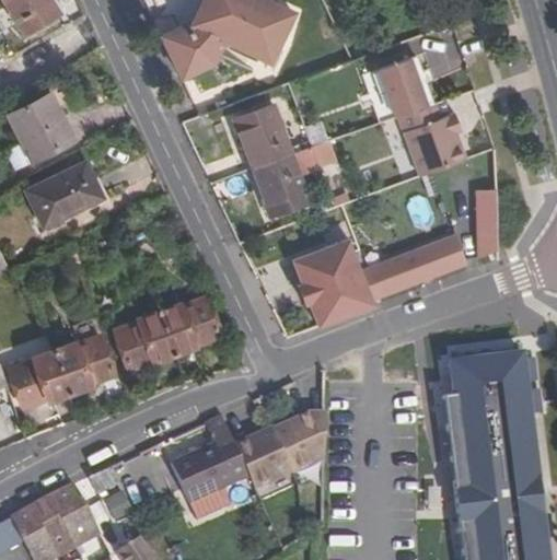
[(34,0),(2,0),(11,13),(34,0)]
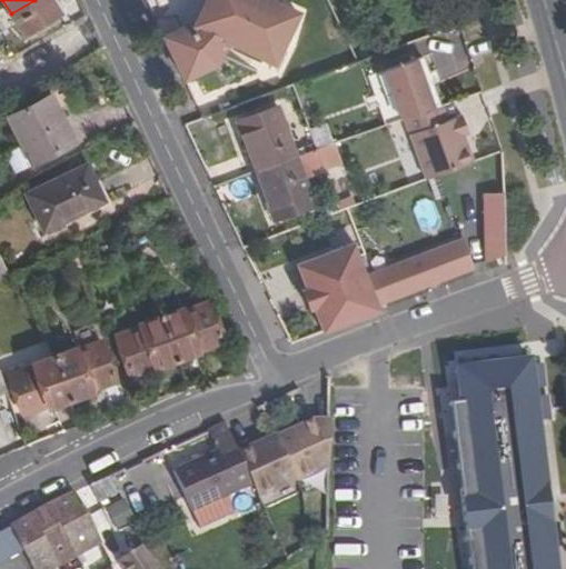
[(63,18),(52,0),(35,0),(11,13),(28,41),(63,18)]
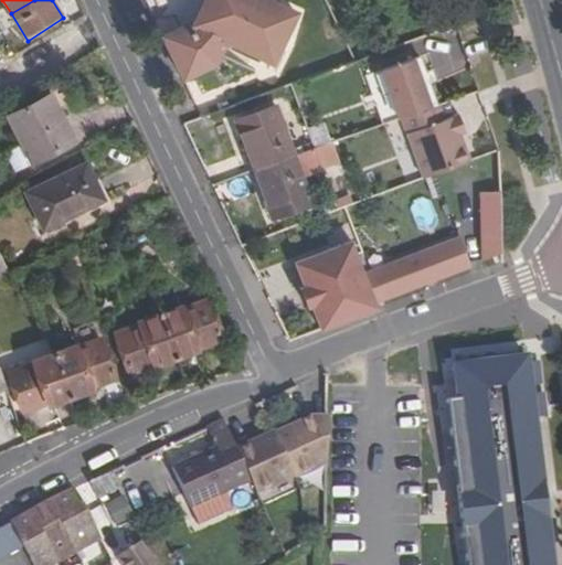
[(210,0),(199,25),(170,40),(190,80),(221,64),(231,42),(276,64),(283,52),(286,51),(292,48),(296,43),(297,36),(295,30),(294,28),(299,16),(267,0),(210,0)]
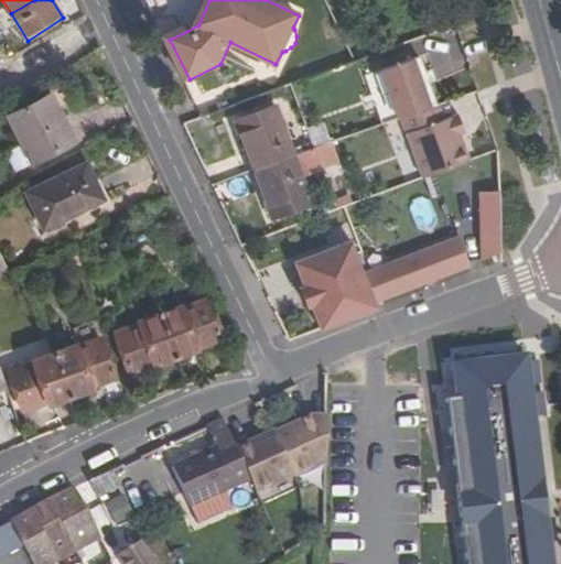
[(439,106),(421,58),(414,60),(433,108),(439,106)]
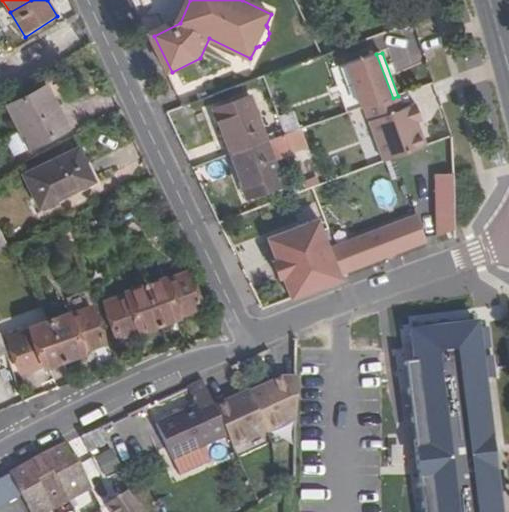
[(393,98),(376,54),(348,65),(364,108),(367,107),(393,98)]
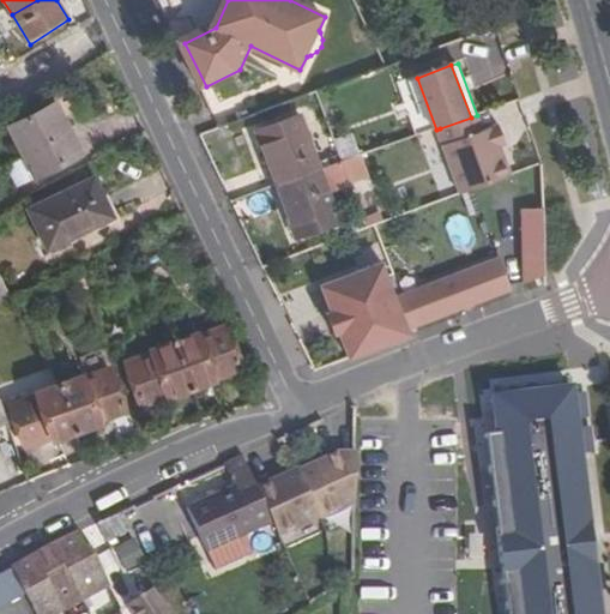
[(84,155),(59,107),(12,131),(40,180),(84,155)]
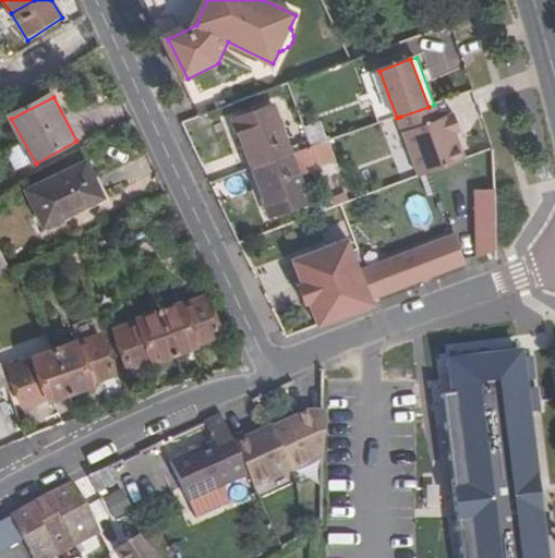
[(429,107),(400,117),(406,132),(441,119),(435,105),(434,105),(429,107)]
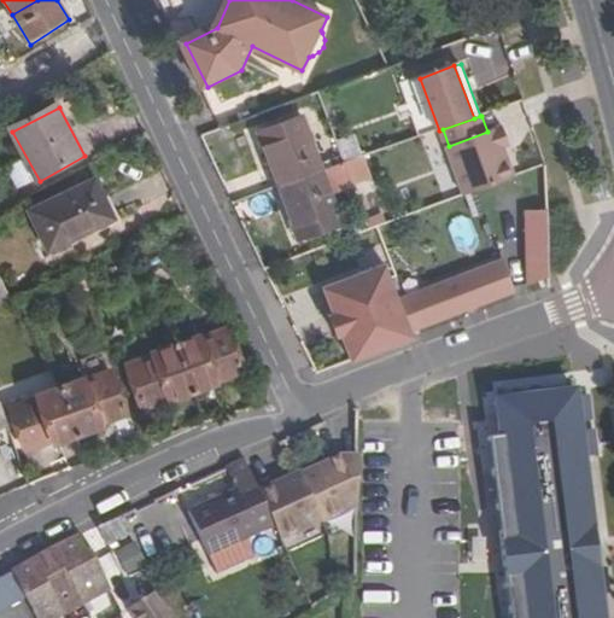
[(325,172),(307,117),(263,133),(281,186),(325,172)]
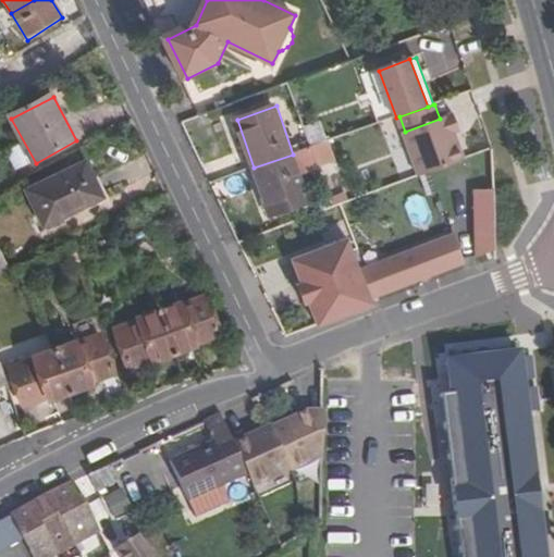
[(405,132),(421,175),(466,159),(456,132),(462,131),(455,113),(440,119),(405,132)]
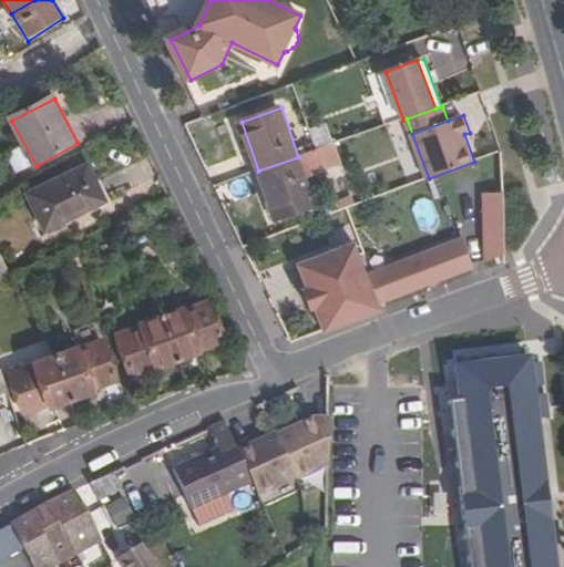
[(310,127),(315,145),(331,141),(327,123),(310,127)]
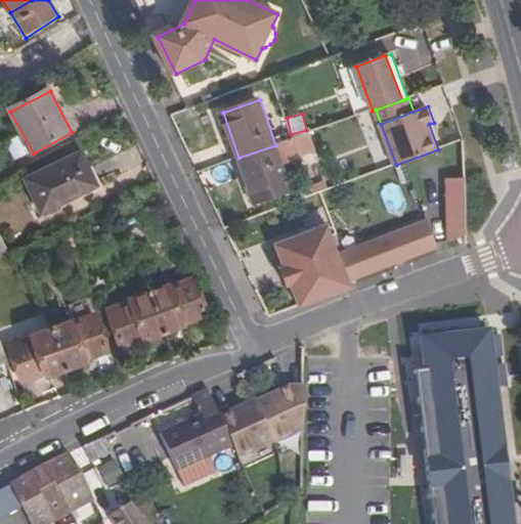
[(295,138),(301,158),(317,151),(311,133),(295,138)]
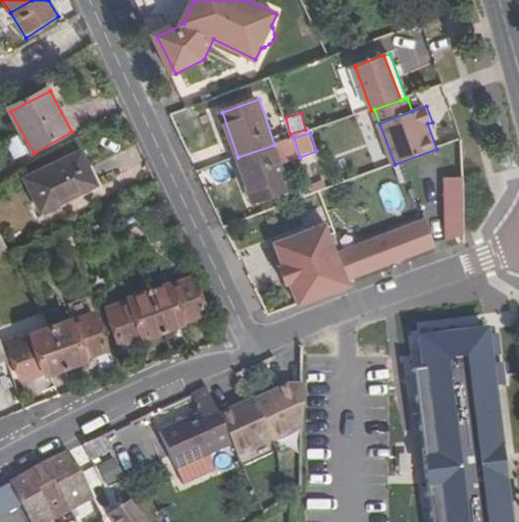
[(300,157),(294,138),(274,145),(281,163),(300,157)]
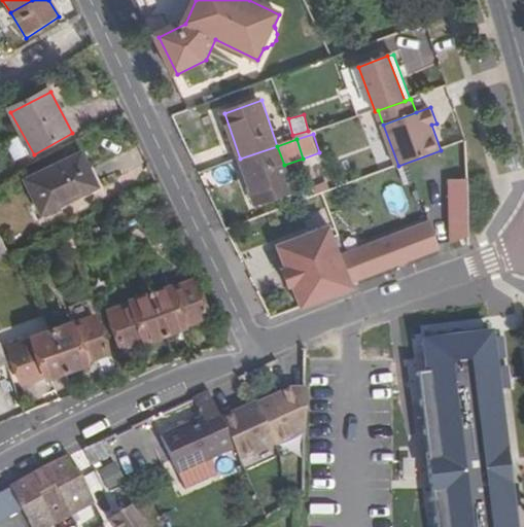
[(277,146),(240,159),(255,204),(293,191),(284,165),(277,146)]
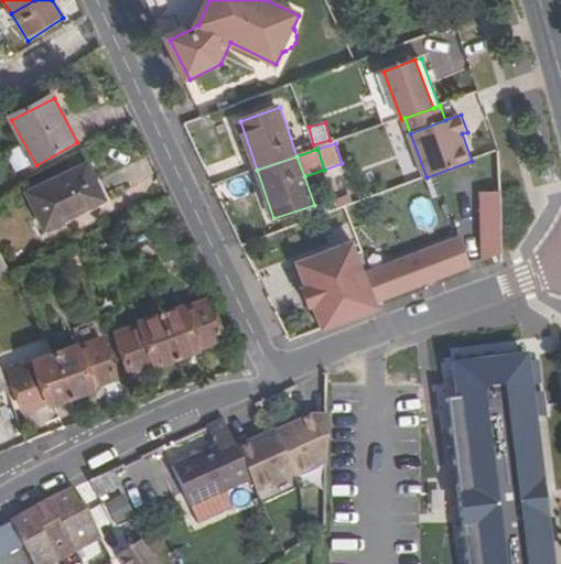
[(107,198),(89,164),(29,193),(46,228),(107,198)]
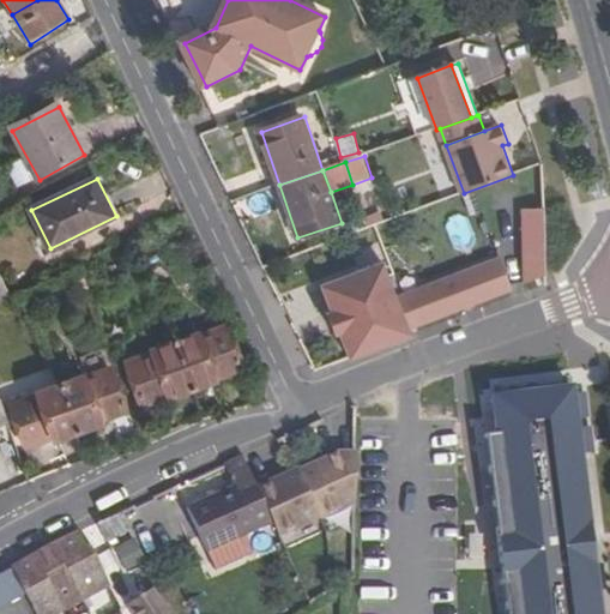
[(524,276),(548,275),(543,202),(518,204),(524,276)]
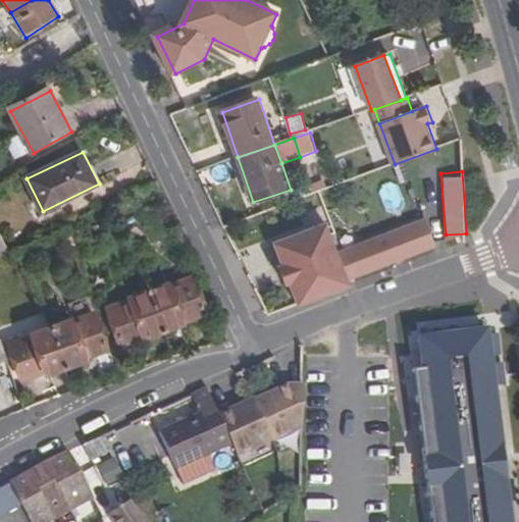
[(344,286),(341,280),(428,248),(419,223),(331,256),(320,227),(268,248),(276,269),(280,268),(287,283),(282,284),(292,307),(344,286)]
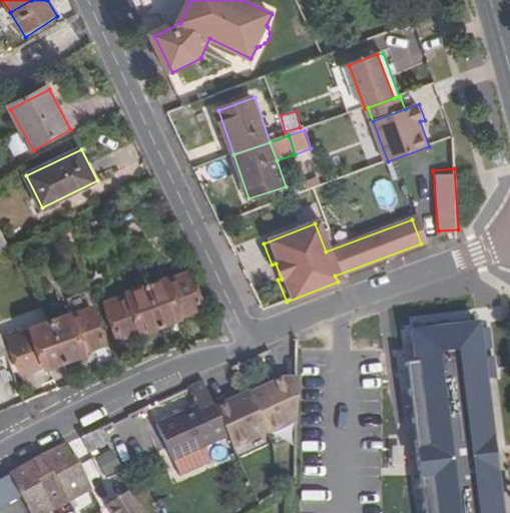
[(0,224),(0,247),(8,244),(0,224)]
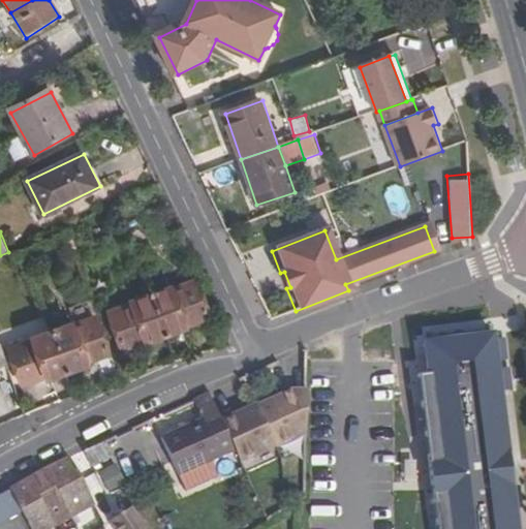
[(165,287),(146,294),(159,336),(180,330),(179,323),(200,316),(189,285),(167,291),(165,287)]
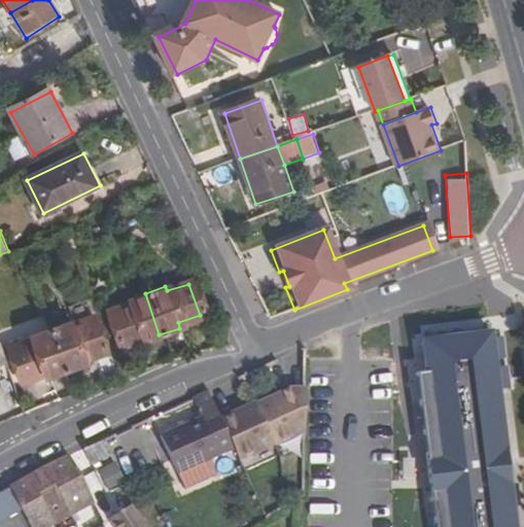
[(159,335),(145,293),(125,300),(127,305),(106,312),(115,344),(137,336),(140,341),(159,335)]
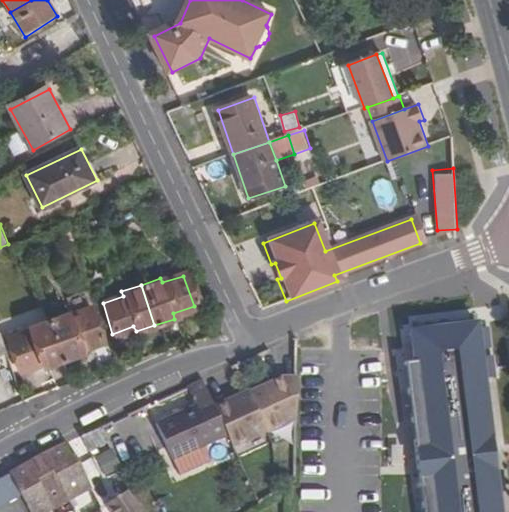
[(65,312),(45,318),(60,359),(78,352),(78,346),(98,338),(87,309),(67,315),(65,312)]
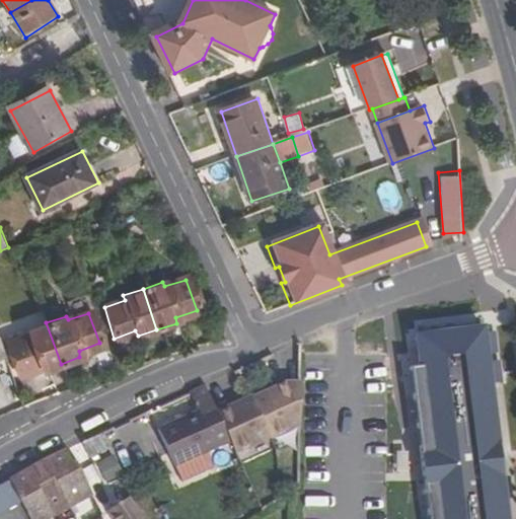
[(61,364),(46,322),(25,328),(27,334),(7,342),(18,372),(40,365),(41,370),(61,364)]
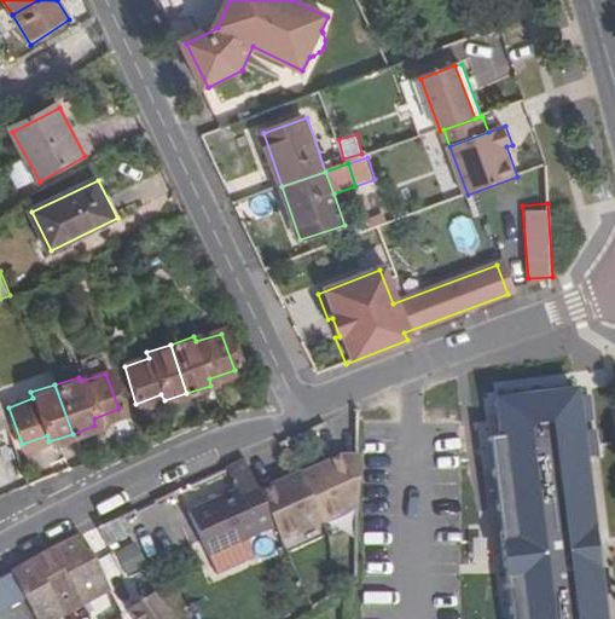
[(613,618),(586,385),(505,394),(510,429),(498,432),(520,618),(613,618)]
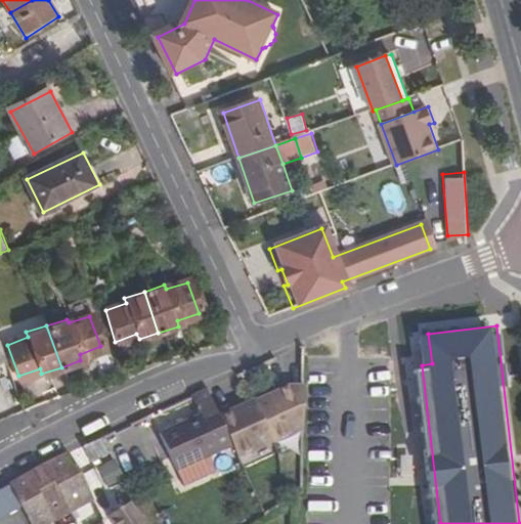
[(221,417),(233,444),(241,462),(274,446),(275,447),(302,435),(302,390),(290,387),(257,402),(256,400),(221,417)]
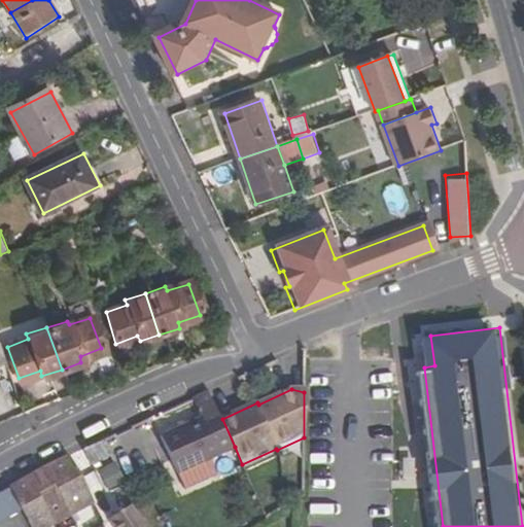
[(218,412),(209,392),(194,399),(202,418),(161,436),(177,476),(235,447),(222,419),(218,412)]
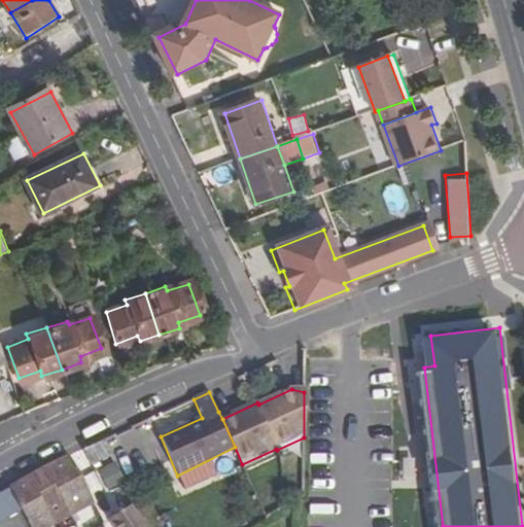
[(103,440),(83,450),(93,464),(110,456),(103,440)]
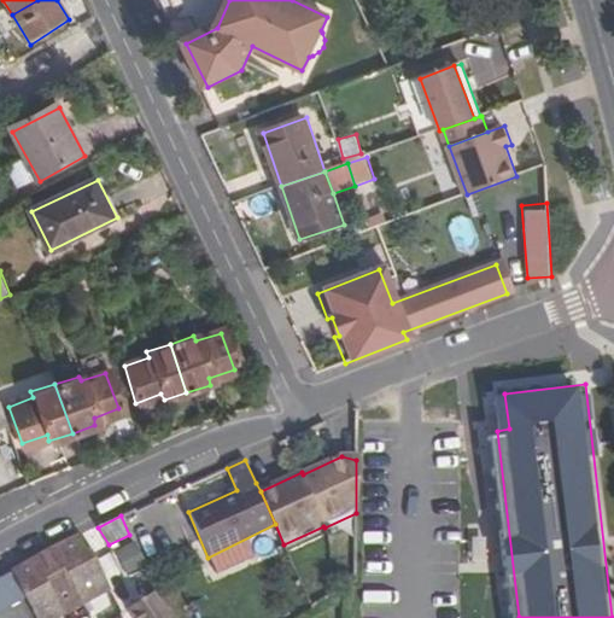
[(82,534),(54,547),(86,602),(109,589),(82,534)]
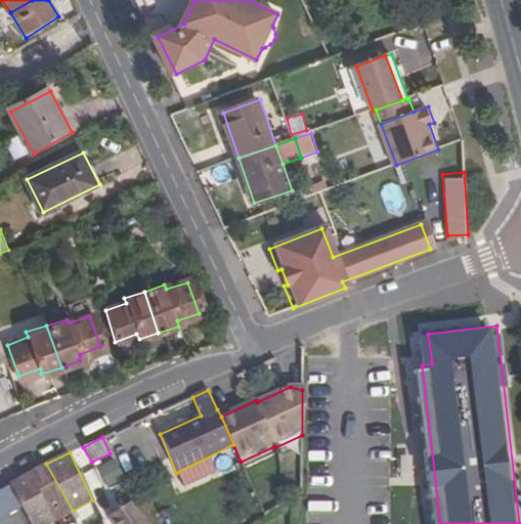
[(105,488),(127,479),(117,457),(96,467),(105,488)]
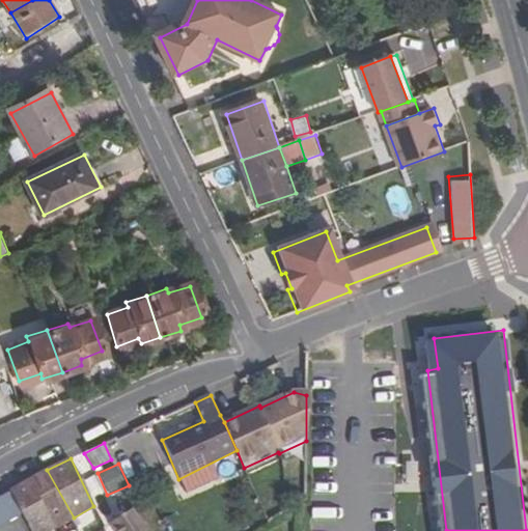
[(186,495),(217,479),(210,464),(178,479),(186,495)]
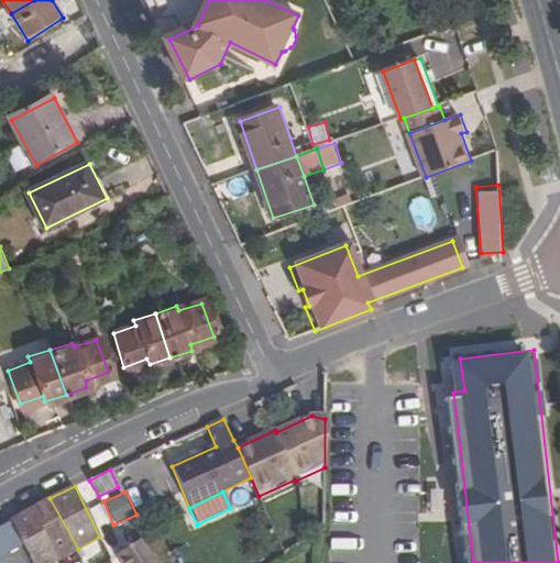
[(78,549),(50,498),(31,508),(59,560),(78,549)]
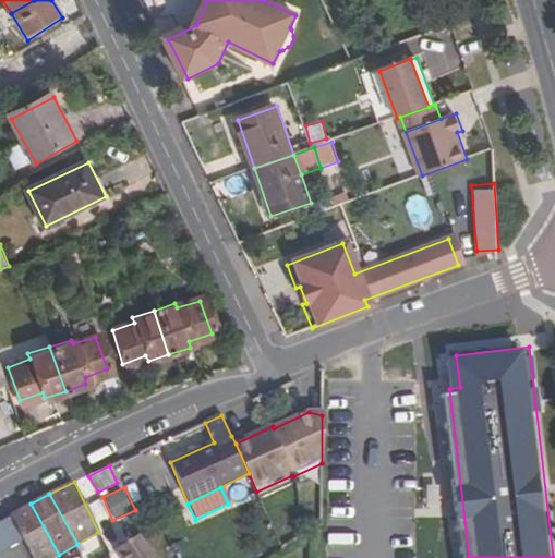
[(52,557),(59,555),(31,504),(9,514),(22,537),(31,553),(33,557),(52,557)]
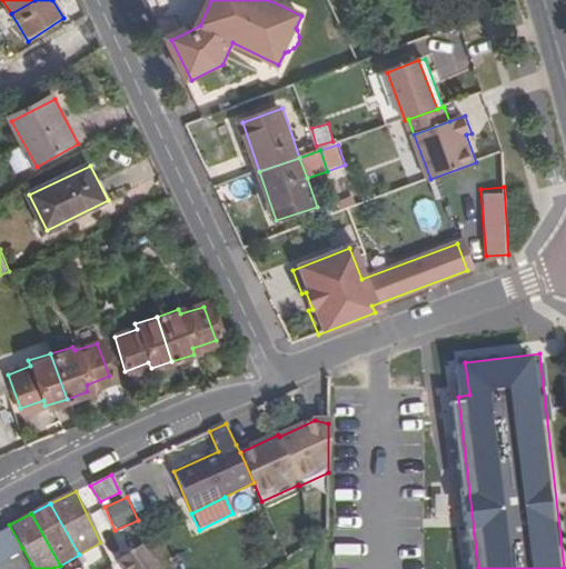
[(0,563),(17,556),(5,531),(0,532),(0,563)]
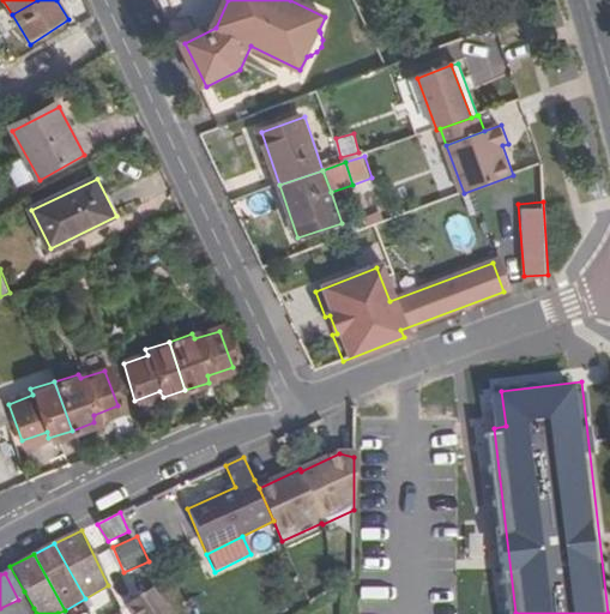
[(165,613),(150,587),(125,606),(128,613),(165,613)]
